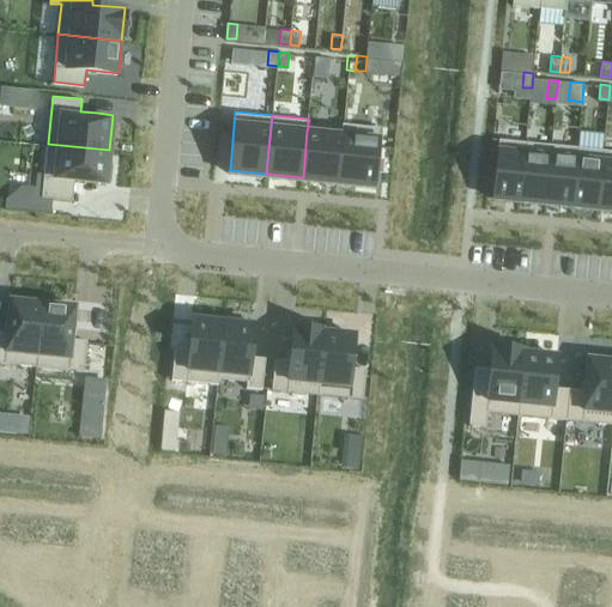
[(343,131),(338,181),(374,184),(375,184),(380,126),(344,122),(343,131)]
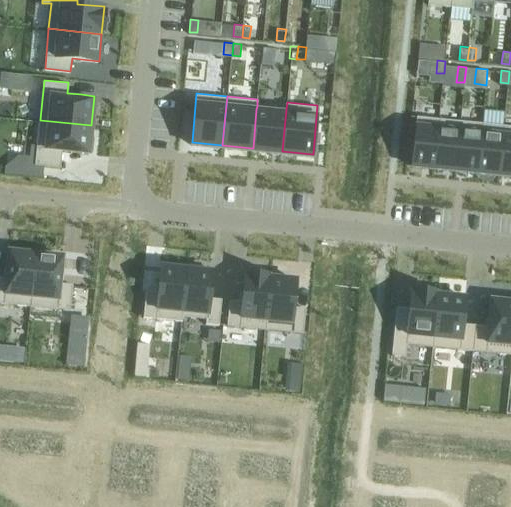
[(256,109),(253,148),(281,151),(282,151),(286,109),(285,109),(257,106),(256,109)]
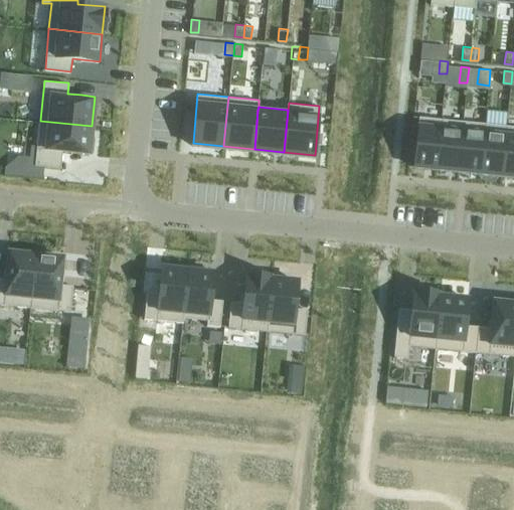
[(419,116),(414,166),(437,168),(441,128),(442,118),(419,116)]
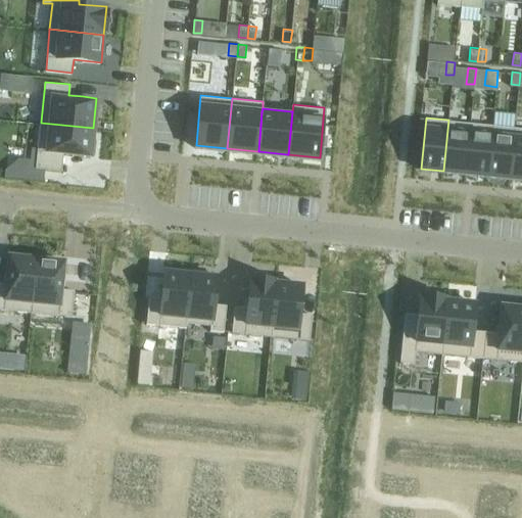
[(447,130),(443,171),(466,173),(470,132),(471,122),(448,120),(447,130)]
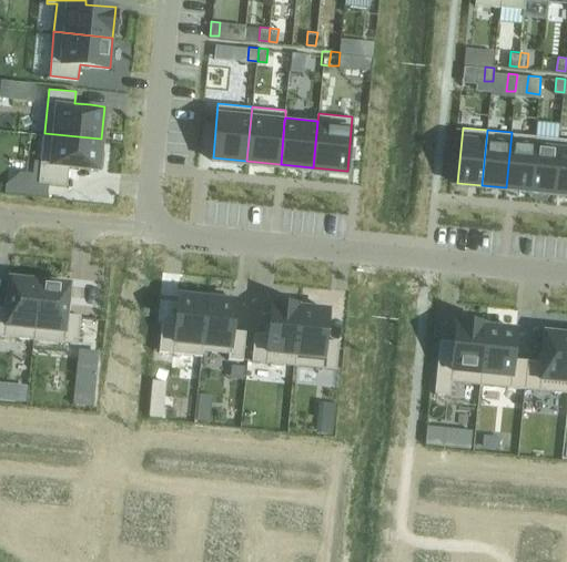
[(40,172),(39,181),(49,182),(67,183),(69,167),(98,170),(101,139),(44,133),(44,132),(40,172)]
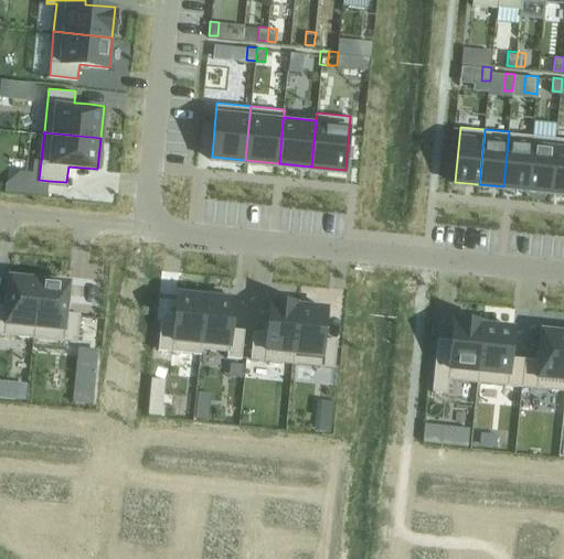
[(508,142),(503,186),(528,190),(532,144),(533,135),(509,131),(508,142)]
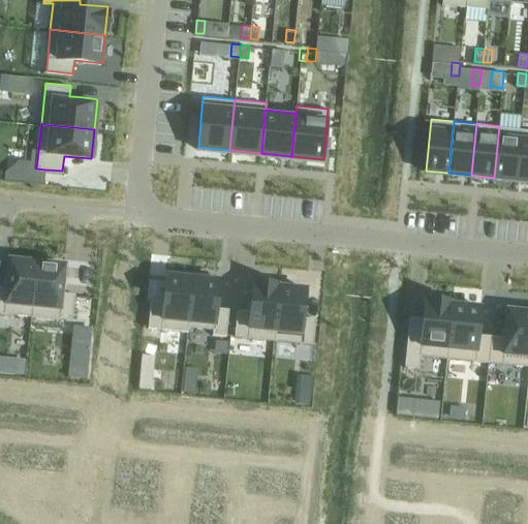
[(498,135),(494,178),(517,180),(521,137),(522,128),(499,126),(498,135)]
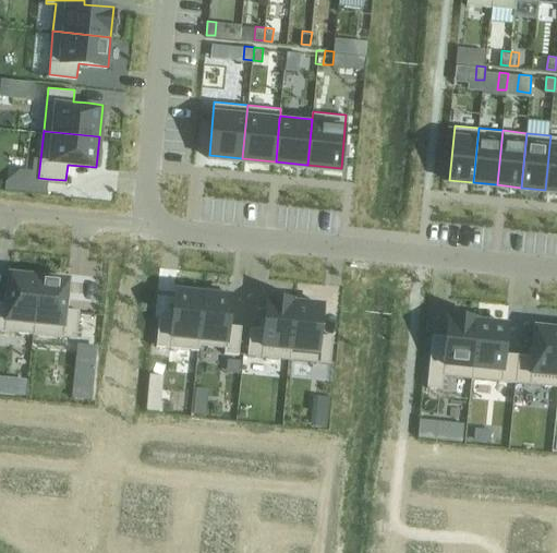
[(549,145),(545,190),(556,191),(556,135),(551,135),(549,145)]
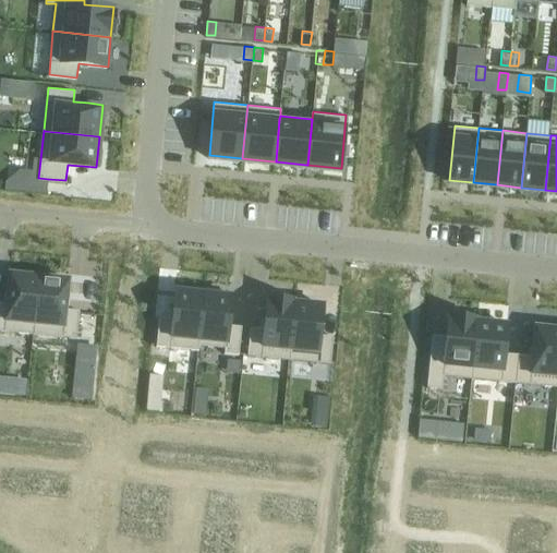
[(21,167),(19,189),(47,191),(48,179),(38,178),(39,169),(21,167)]
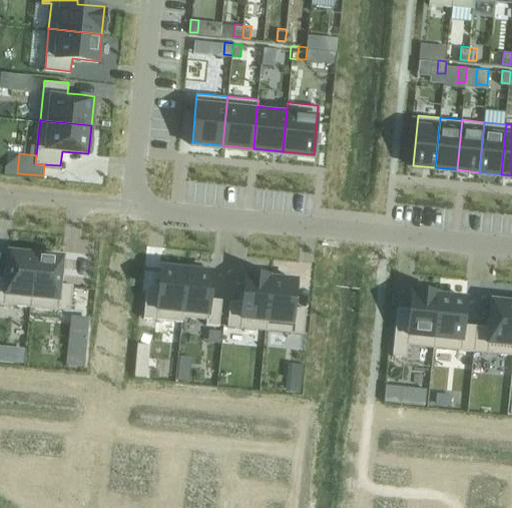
[(0,276),(0,302),(31,306),(36,252),(9,249),(6,277),(0,276)]
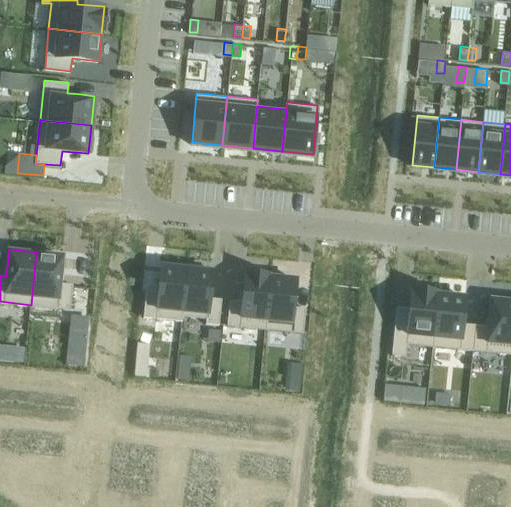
[(36,252),(31,305),(71,309),(74,283),(61,282),(63,255),(36,252)]
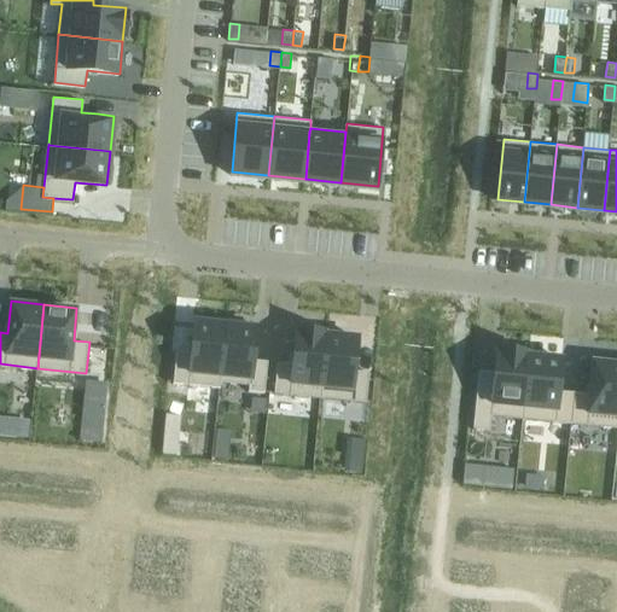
[(174,350),(172,382),(219,386),(219,380),(220,374),(225,322),(193,320),(190,351),(174,350)]
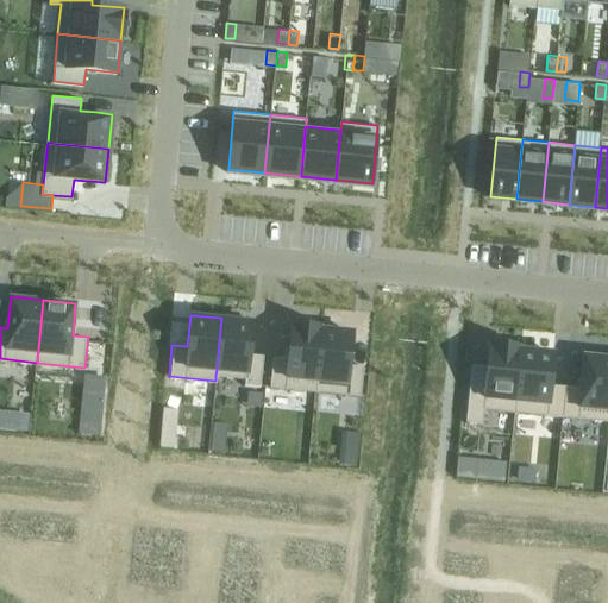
[(217,369),(215,375),(245,377),(245,383),(262,384),(264,355),(249,352),(252,321),(221,318),(217,369)]
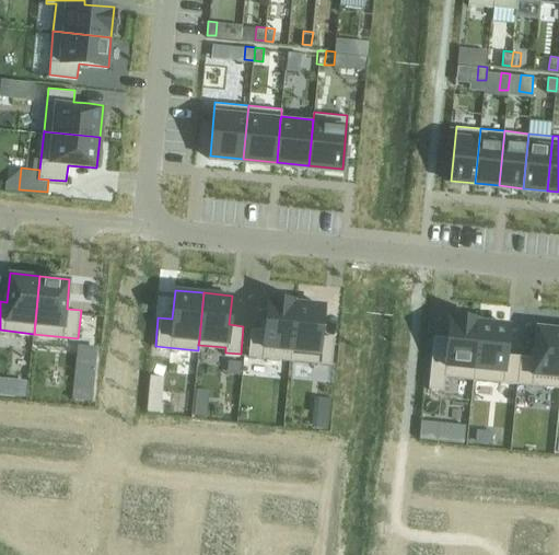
[(252,326),(248,356),(290,359),(291,348),(295,302),(266,299),(264,327),(252,326)]
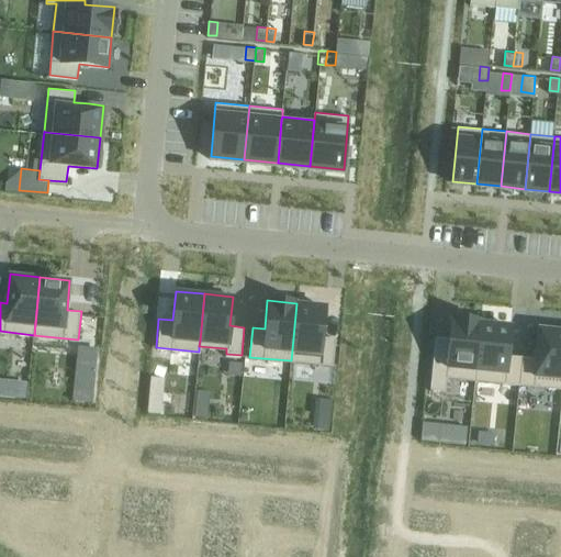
[(292,349),(291,360),(333,365),(335,336),(324,335),(326,305),(296,303),(292,349)]
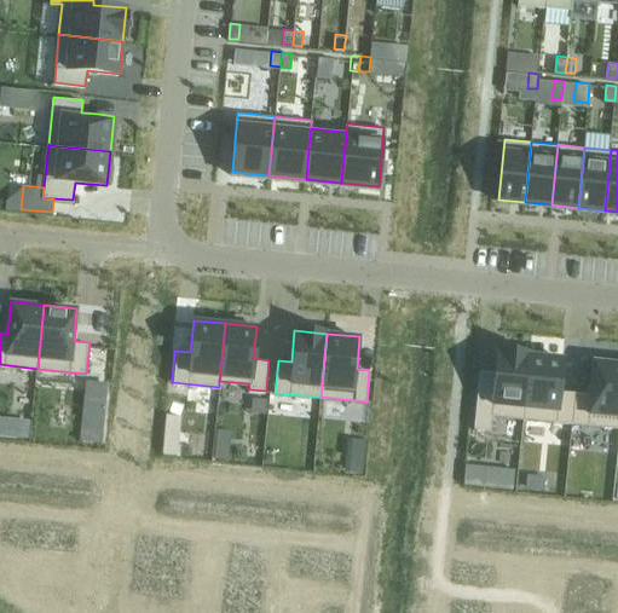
[(478,381),(474,426),(491,428),(492,415),(523,418),(530,354),(494,351),(491,382),(478,381)]
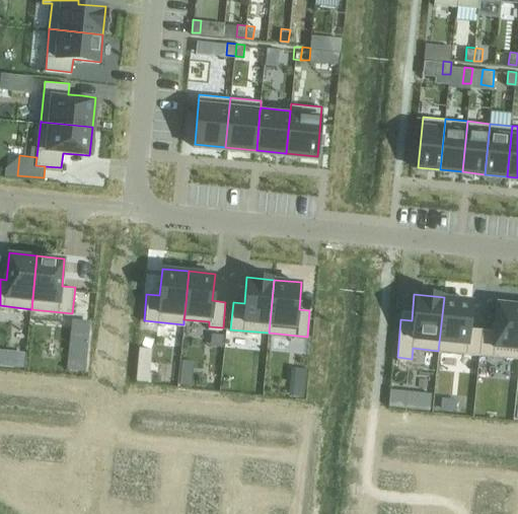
[(444,297),(438,351),(478,355),(482,328),(482,327),(464,325),(466,299),(444,297)]
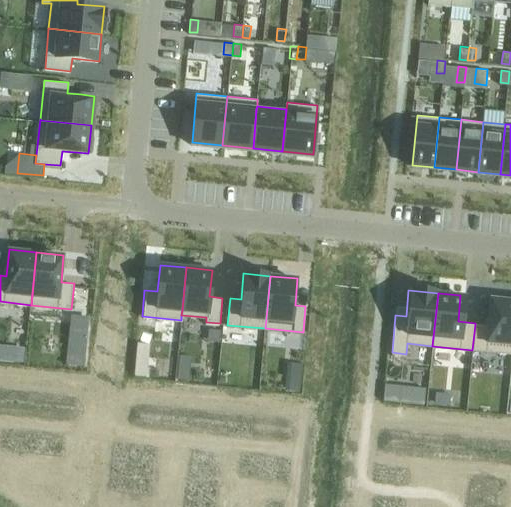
[(475,324),(472,350),(510,353),(510,300),(490,299),(488,324),(475,323),(475,324)]
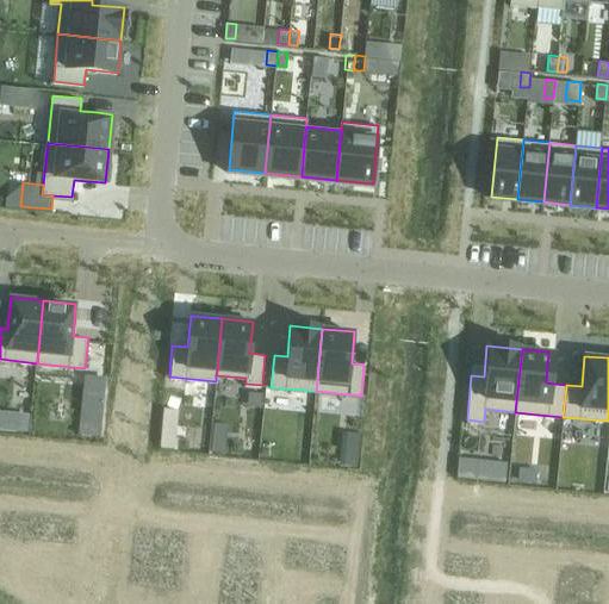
[(94,390),(89,430),(101,431),(106,391),(94,390)]
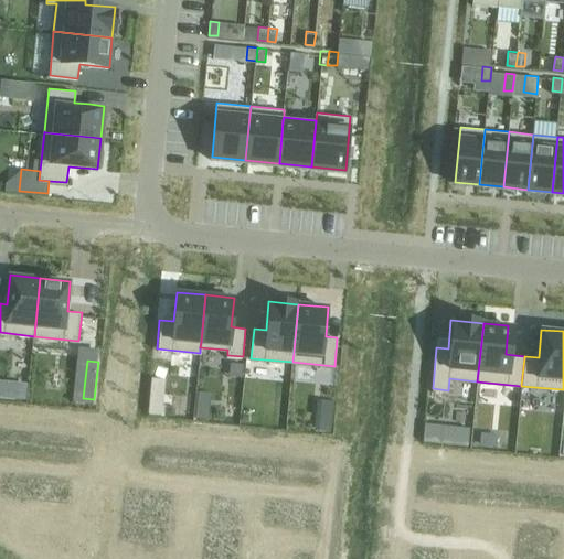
[(16,379),(13,396),(25,397),(27,380),(16,379)]
